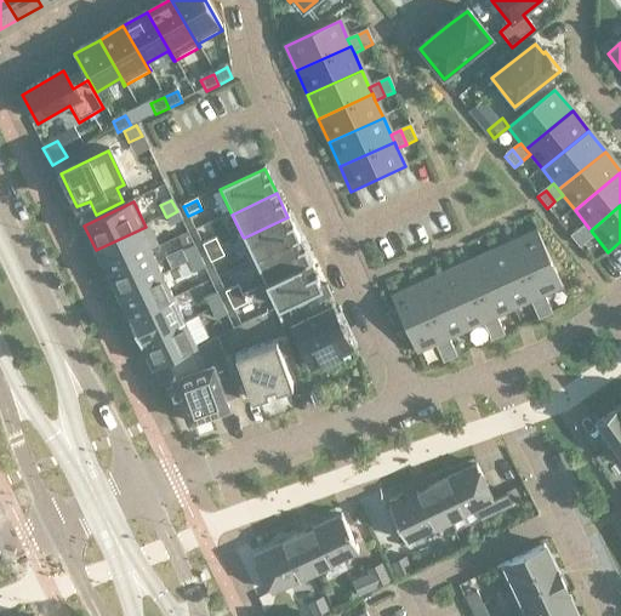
[(177,211),(166,217),(171,228),(182,222),(177,211)]
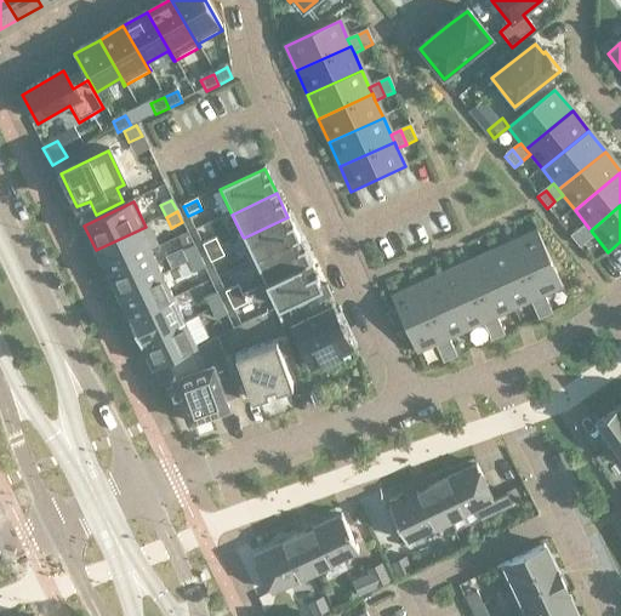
[(255,262),(298,240),(288,217),(244,238),(243,237),(238,239),(238,240),(250,264),(250,266),(255,263),(255,262)]
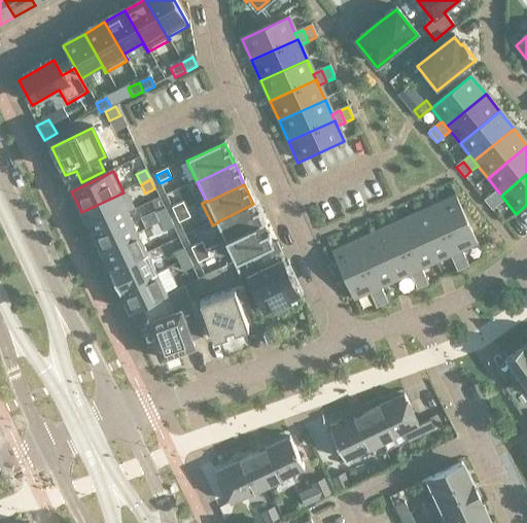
[(491,196),(498,206),(505,201),(501,196),(497,190),(491,196)]
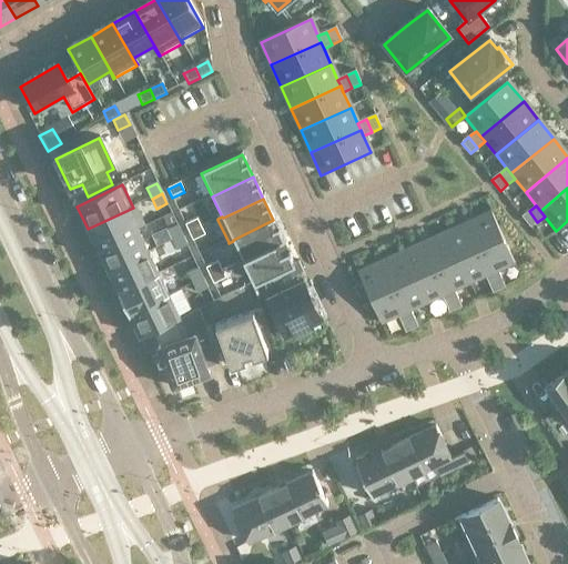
[(88,229),(98,251),(139,231),(129,211),(133,209),(133,208),(88,229)]
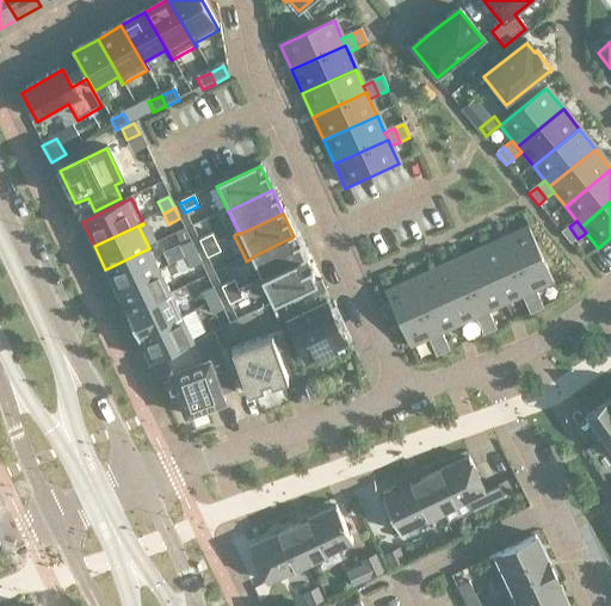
[(578,239),(569,227),(561,234),(571,246),(578,239)]
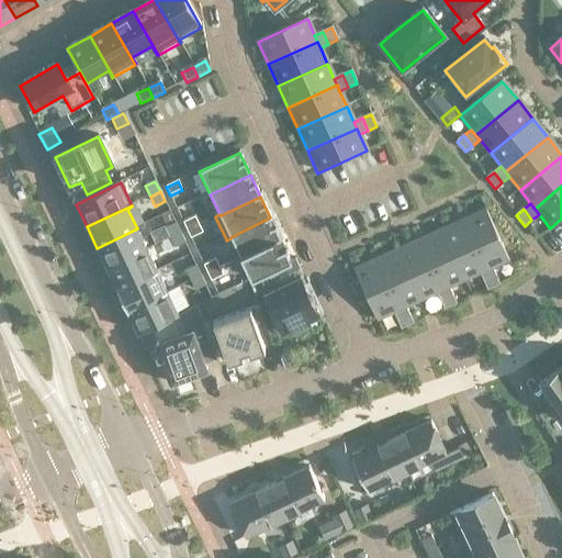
[(463,222),(486,271),(492,268),(508,260),(486,211),(463,222)]
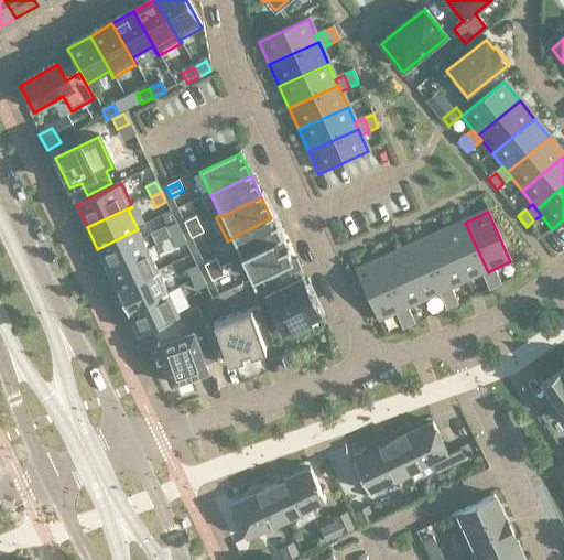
[(196,218),(184,224),(187,233),(199,226),(196,218)]
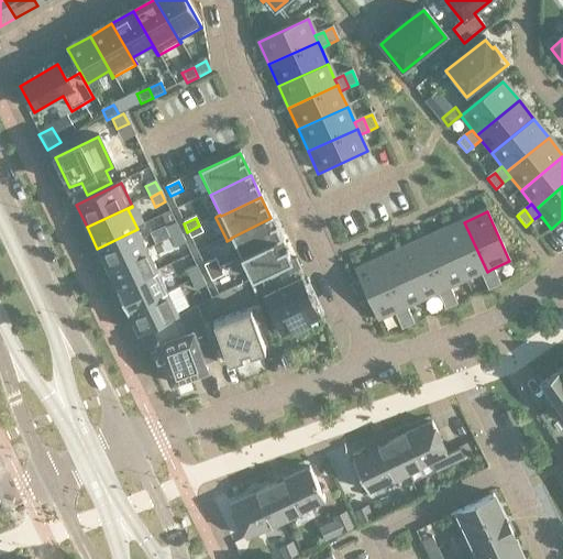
[(271,218),(231,238),(231,239),(241,259),(282,240),(271,218)]
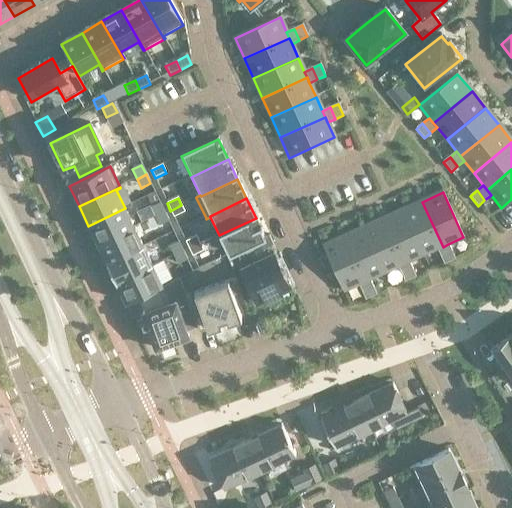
[(402,211),(423,256),(437,249),(443,247),(422,202),(402,211)]
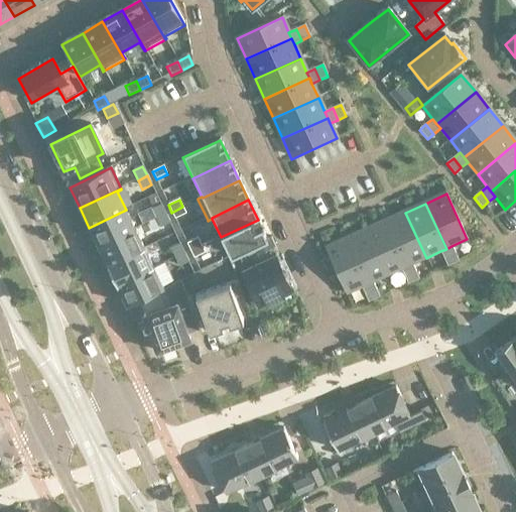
[(161,206),(152,210),(156,220),(165,215),(161,206)]
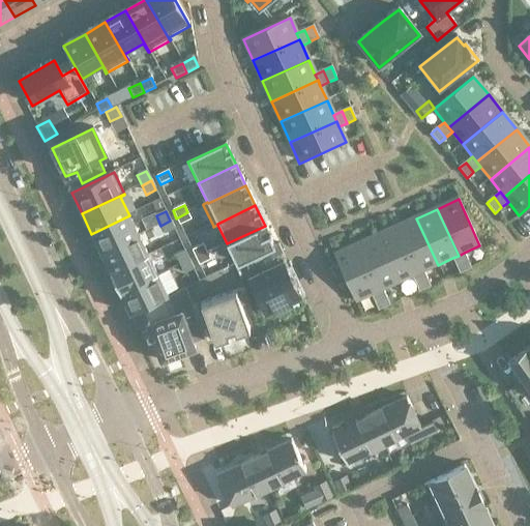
[(187,212),(176,218),(180,226),(192,220),(187,212)]
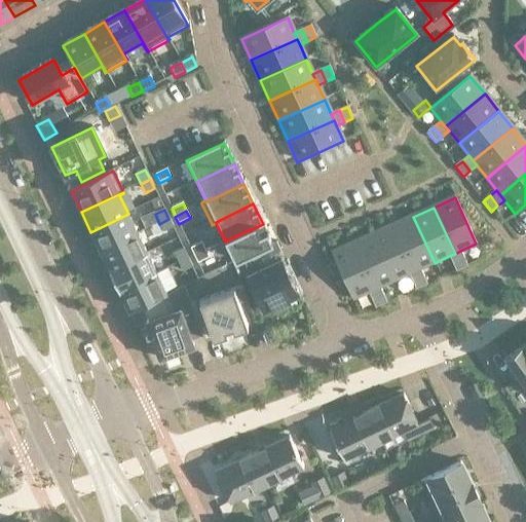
[(90,232),(100,252),(138,234),(128,214),(90,232)]
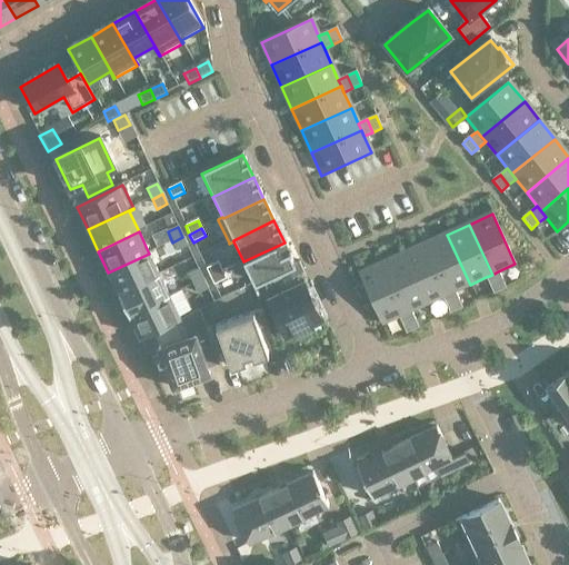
[(426,245),(448,295),(455,291),(470,285),(447,235),(426,245)]
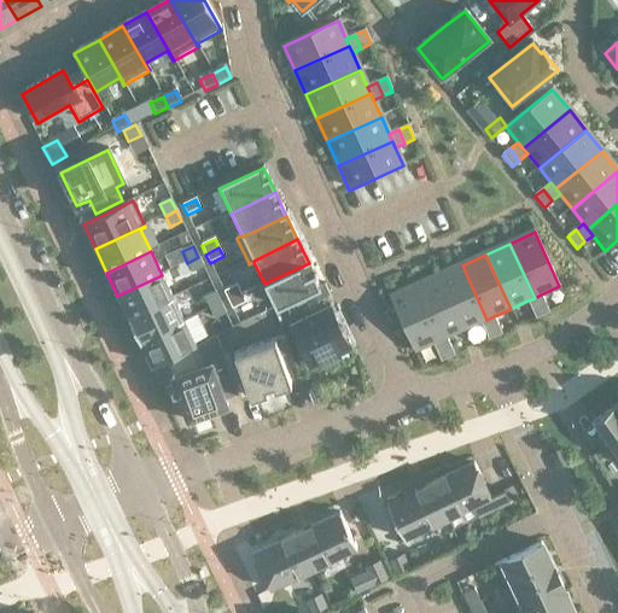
[(198,257),(187,263),(193,274),(204,268),(198,257)]
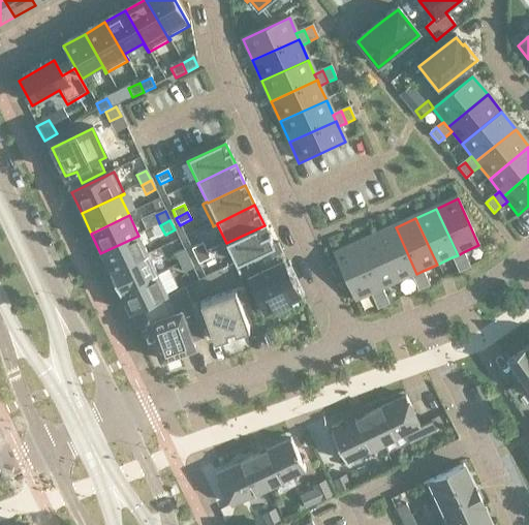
[(237,265),(274,246),(265,225),(226,243),(237,265)]
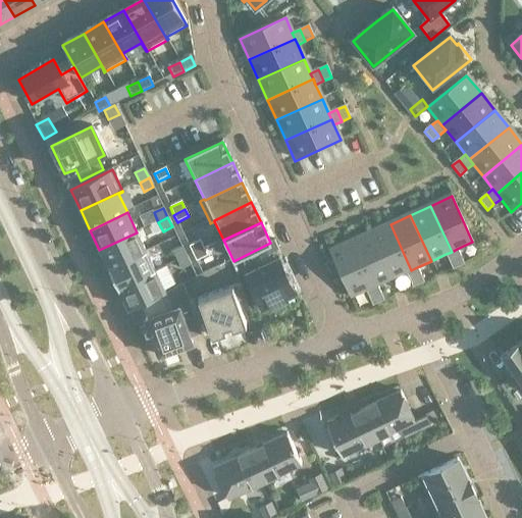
[(411,270),(390,224),(370,234),(392,279),(406,272),(411,270)]
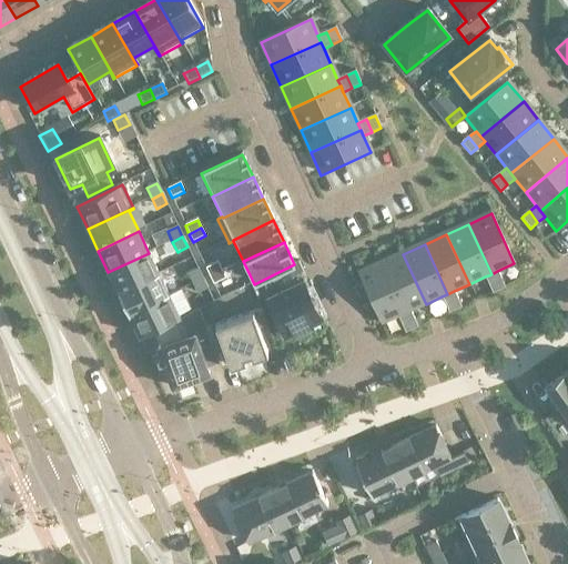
[(119,294),(159,274),(149,253),(108,272),(119,294)]
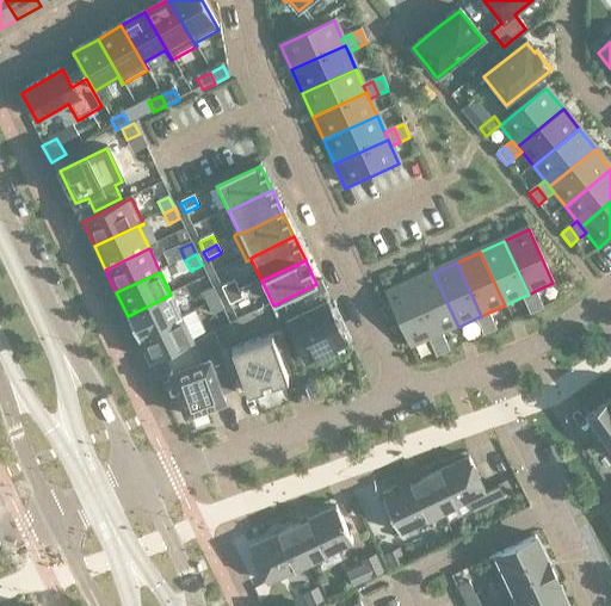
[(409,284),(434,338),(442,334),(458,327),(433,273),(409,284)]
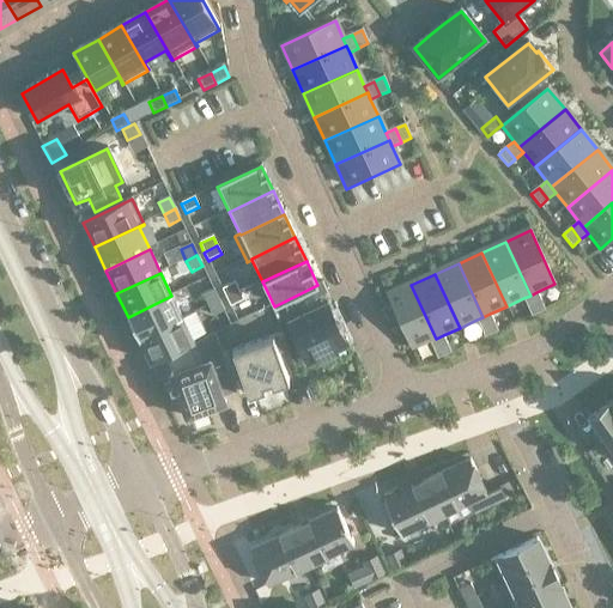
[(235,284),(222,290),(226,299),(240,292),(235,284)]
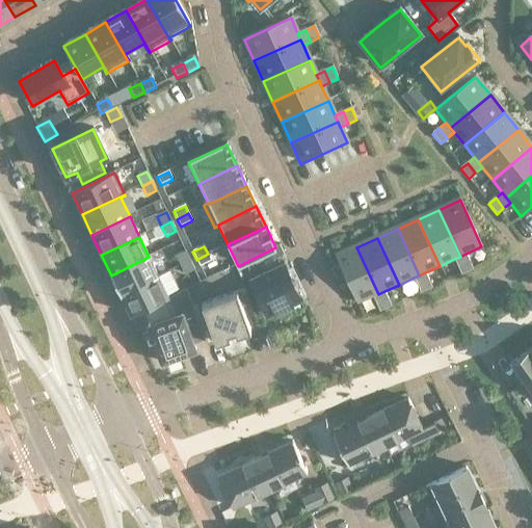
[(285,257),(281,247),(262,256),(266,265),(285,257)]
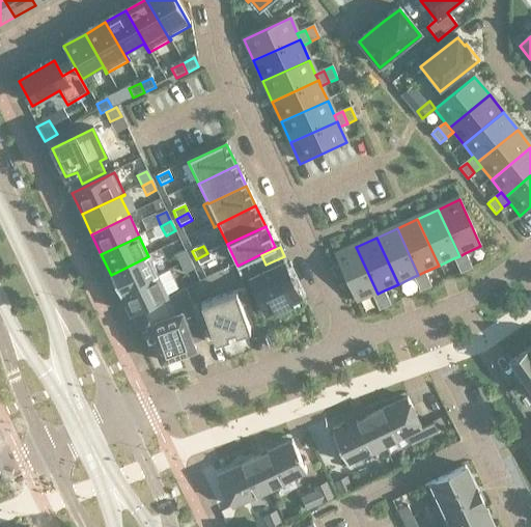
[(356,247),(335,256),(356,303),(371,296),(378,294),(356,247)]
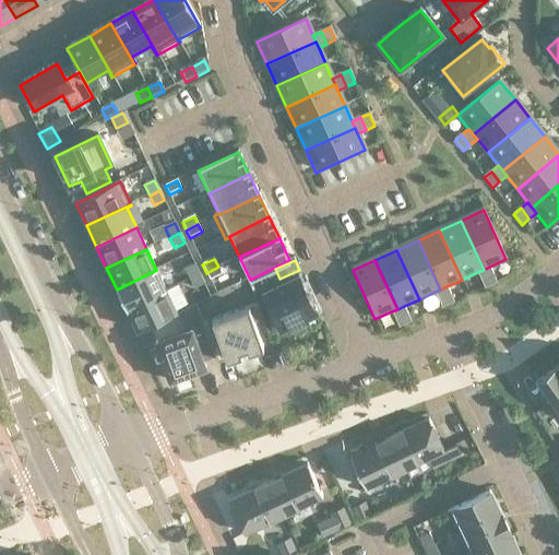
[(195,266),(186,270),(190,280),(200,275),(195,266)]
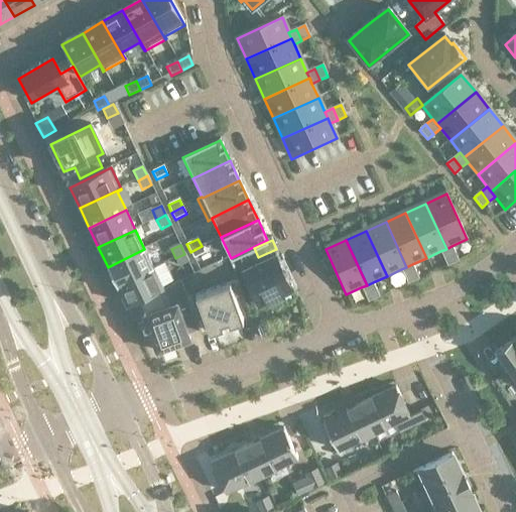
[(202,246),(190,252),(194,259),(205,253),(202,246)]
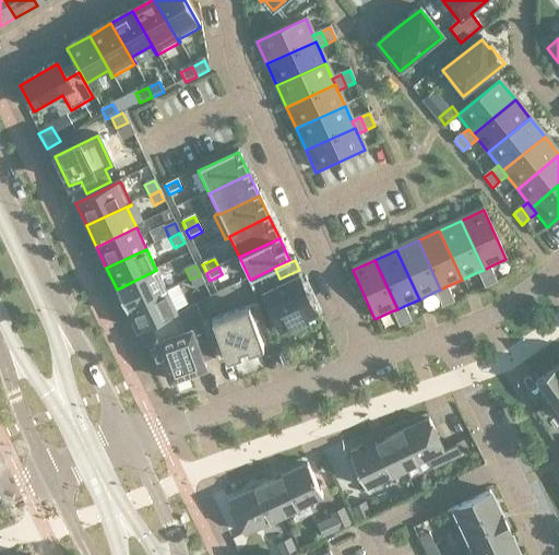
[(480,281),(494,275),(489,267),(484,270),(477,272),(480,281)]
